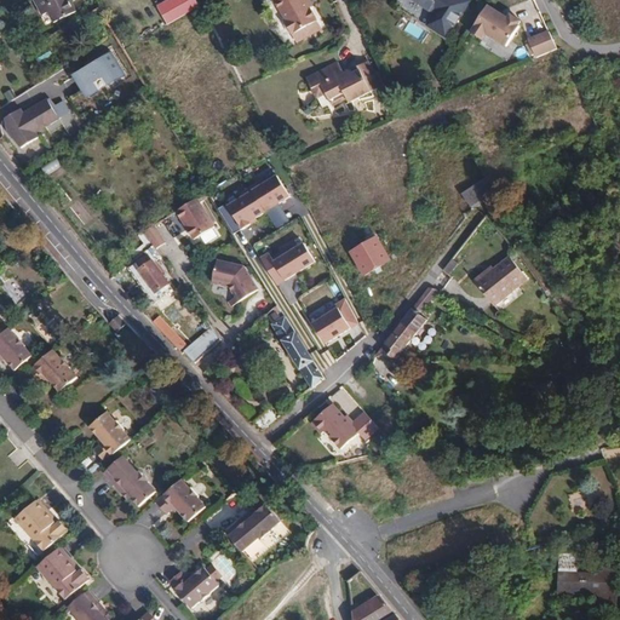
[(76,11),(70,0),(34,0),(42,15),(49,12),(55,23),(76,11)]
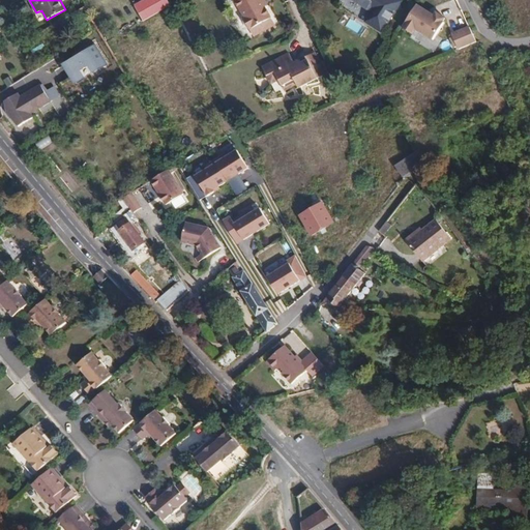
[(168,0),(147,0),(137,7),(144,21),(172,5),(168,0)]
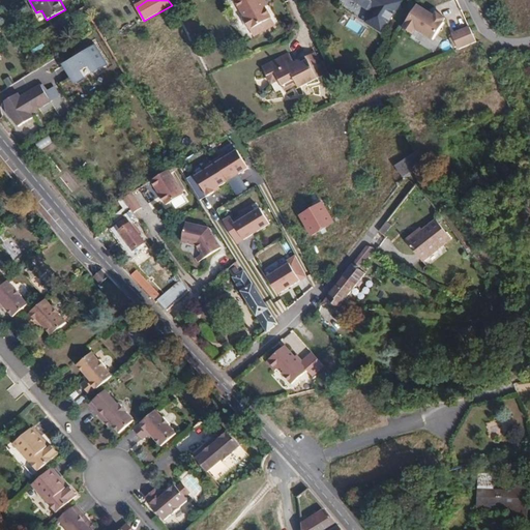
[(226,0),(242,35),(261,27),(249,0),(226,0)]
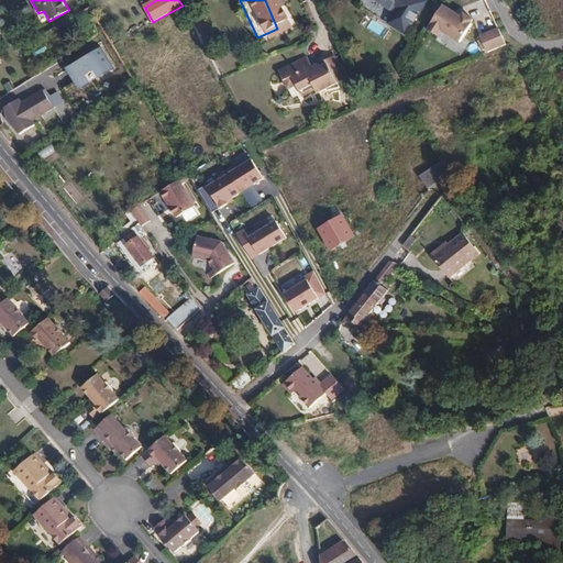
[(375,0),(396,12),(389,24),(406,33),(424,2),(421,0),(375,0)]
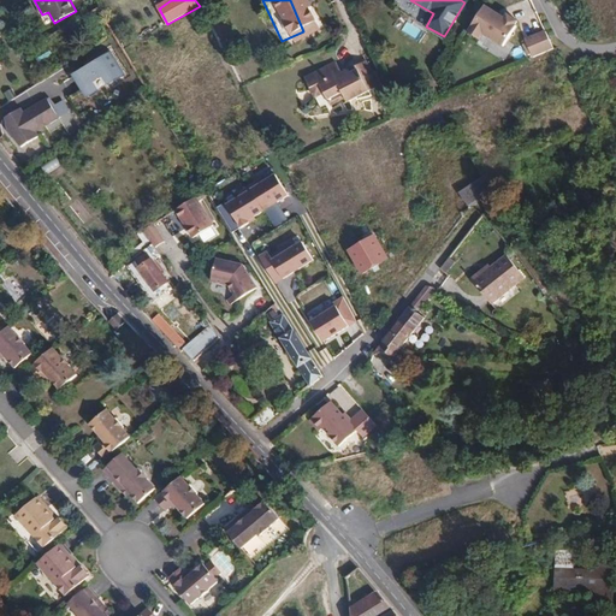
[(502,18),(485,7),(467,34),(479,41),(483,35),(505,49),(519,29),(517,28),(520,24),(509,18),(507,22),(505,21),(504,22),(501,19),(502,18)]
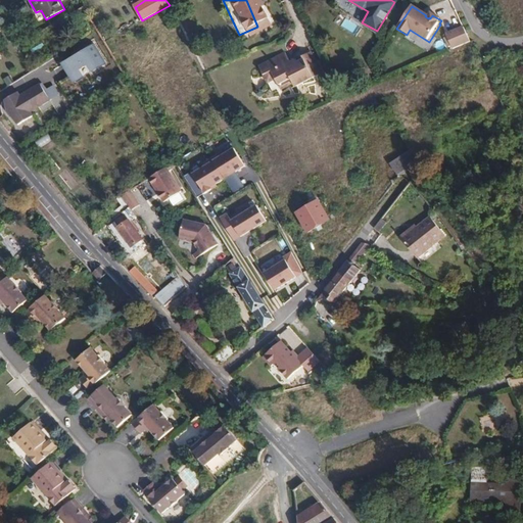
[(263,38),(257,27),(239,35),(244,47),(263,38)]
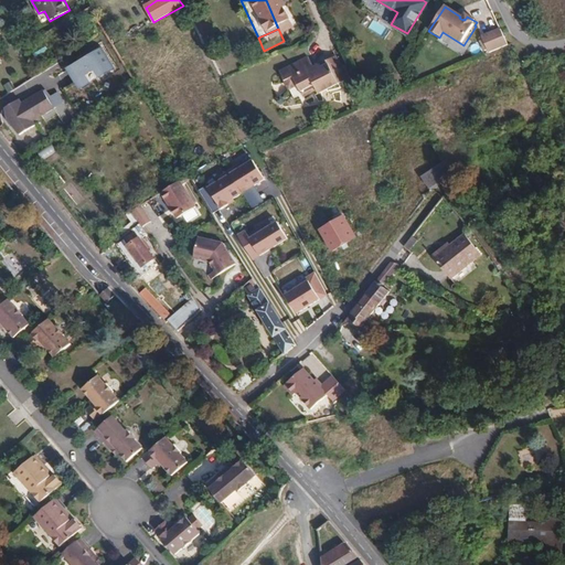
[(508,45),(502,33),(494,36),(500,50),(508,45)]
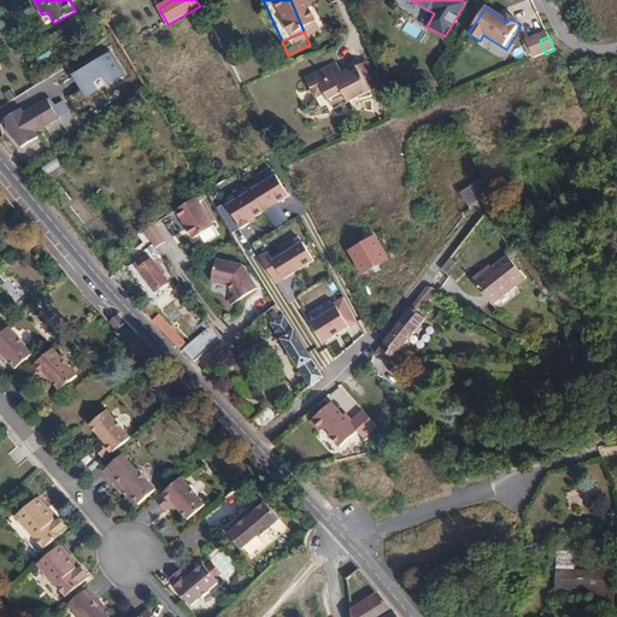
[(112,52),(76,76),(86,89),(94,83),(105,77),(111,87),(127,76),(112,52)]
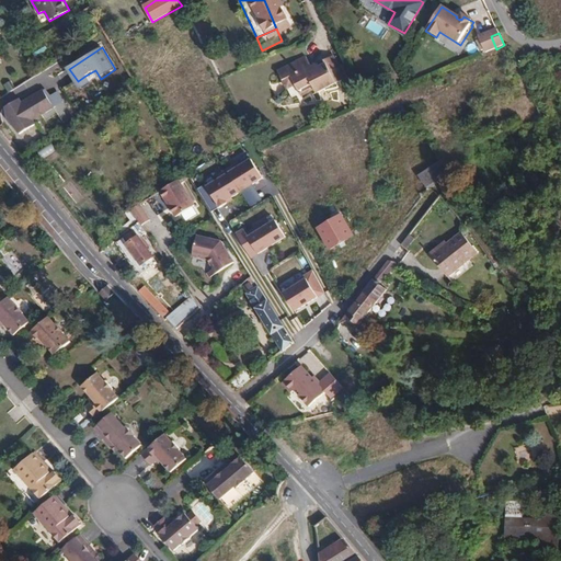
[(346,87),(335,61),(319,68),(321,72),(310,78),(302,75),(296,60),(270,71),(286,109),(329,91),(330,94),(346,87)]
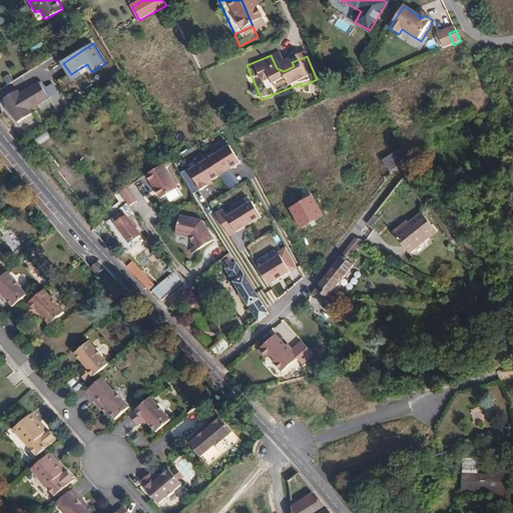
[(82,74),(78,69),(71,74),(74,79),(82,74)]
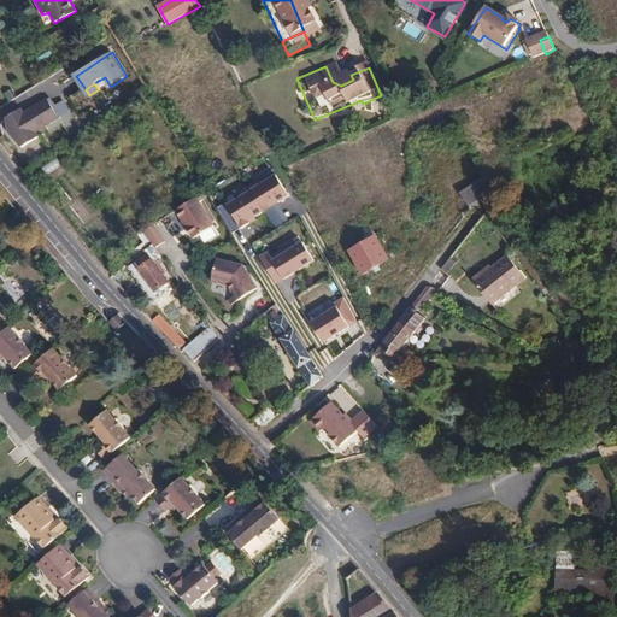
[(22,110),(7,119),(15,129),(10,133),(23,150),(40,139),(37,134),(60,119),(48,100),(25,115),(22,110)]
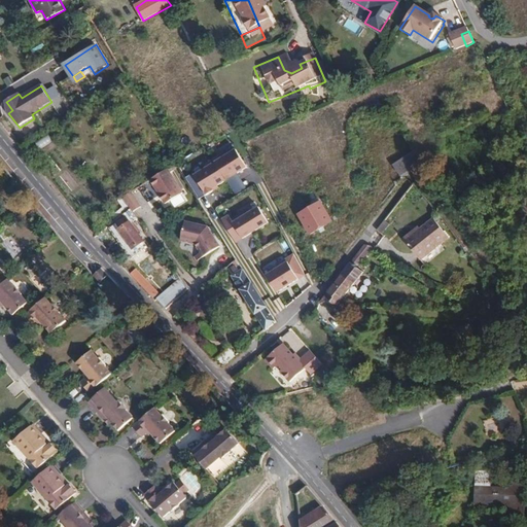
[(40,148),(51,141),(48,136),(37,143),(40,148)]
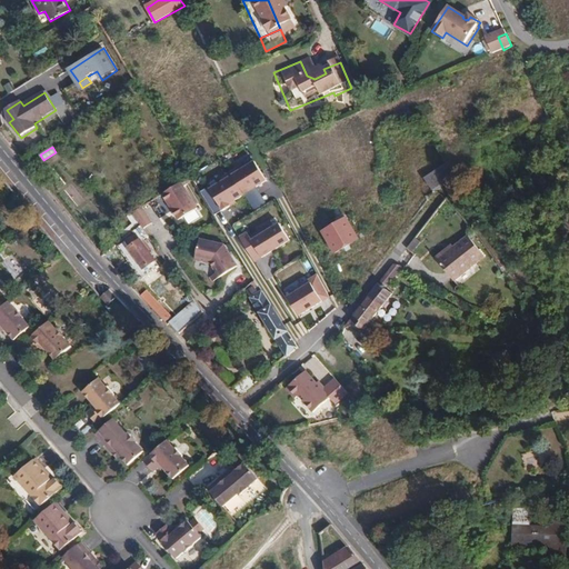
[(229,202),(267,179),(255,160),(245,167),(240,165),(221,177),(220,182),(210,188),(223,209),(230,205),(229,202)]
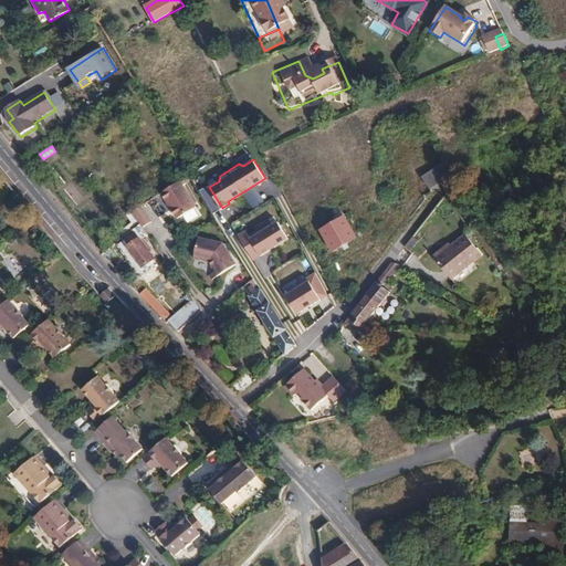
[(422,177),(431,190),(436,187),(452,176),(446,161),(422,177)]
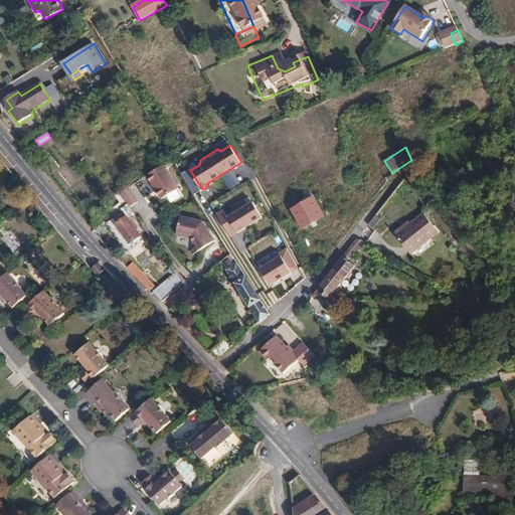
[(164,165),(146,176),(160,198),(178,187),(164,165)]
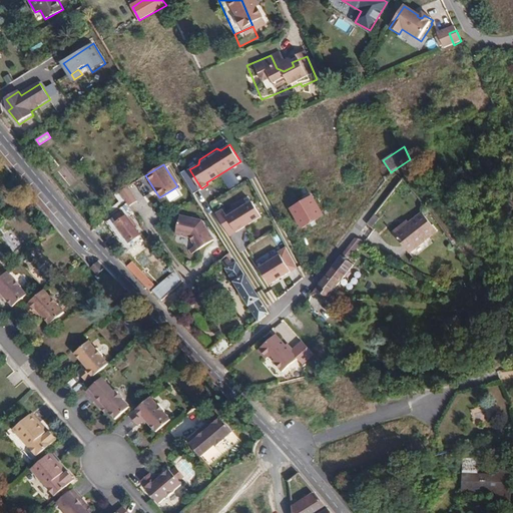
[(231,170),(221,177),(229,189),(239,183),(231,170)]
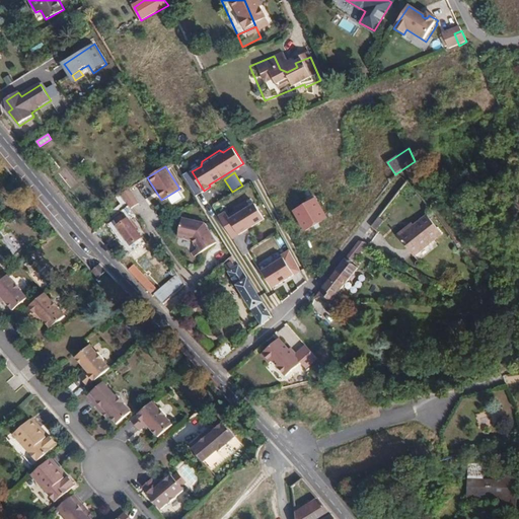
[(132,189),(122,195),(131,209),(140,203),(132,189)]
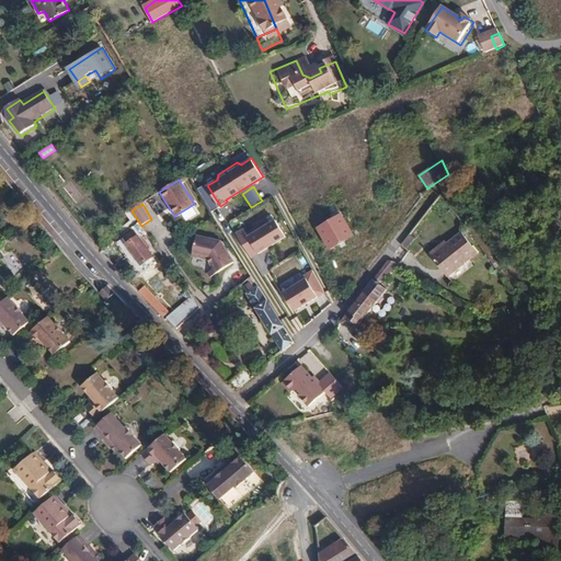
[(329,222),(340,216),(338,213),(327,219),(329,222)]
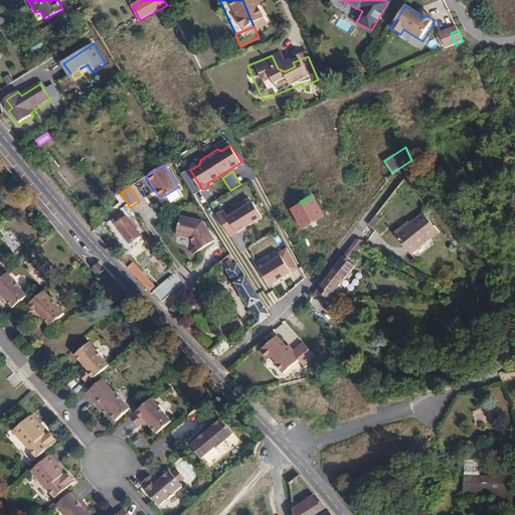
[(313,197),(312,198),(302,204),(292,210),(303,228),(324,216),(313,197)]
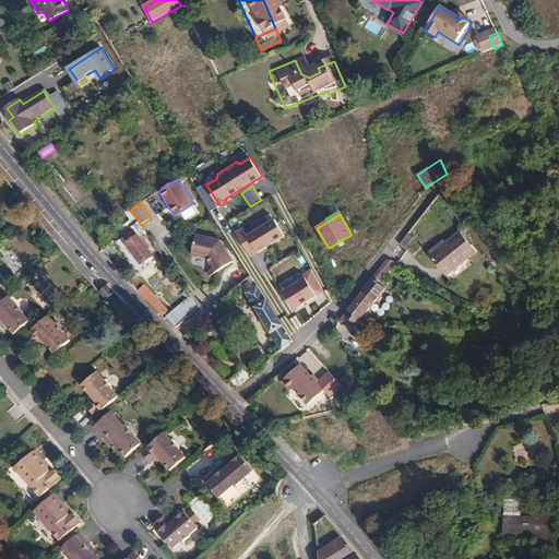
[(242,227),(235,232),(250,256),(284,235),(274,218),(247,235),(242,227)]
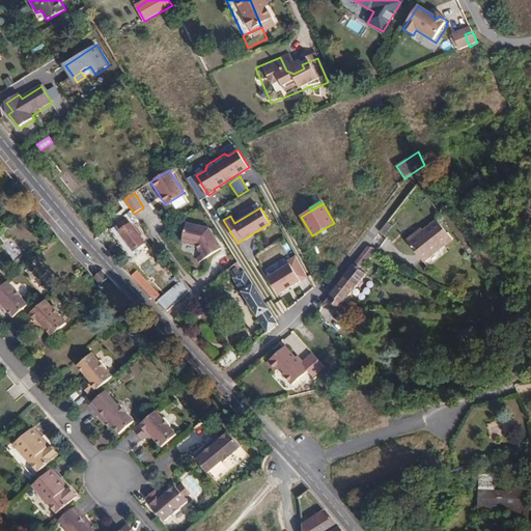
[(139,222),(130,208),(122,216),(127,220),(111,231),(133,262),(148,251),(133,226),(139,222)]
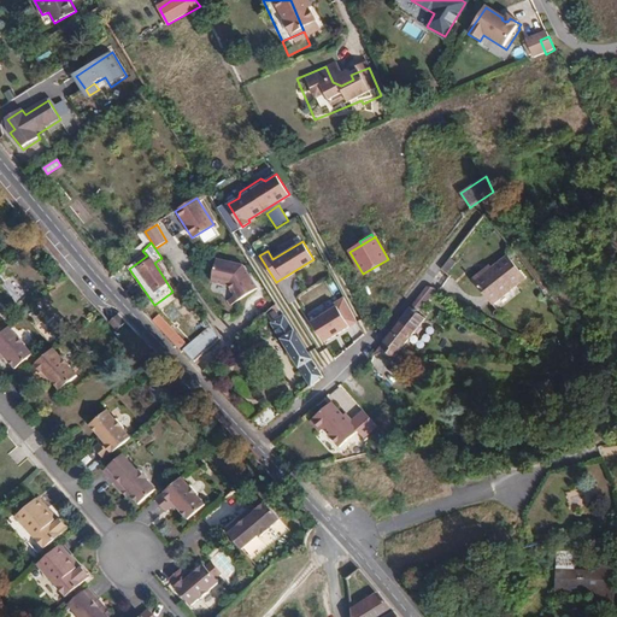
[(217,259),(212,281),(229,285),(239,299),(258,287),(252,277),(251,278),(247,275),(250,274),(244,264),(217,259)]
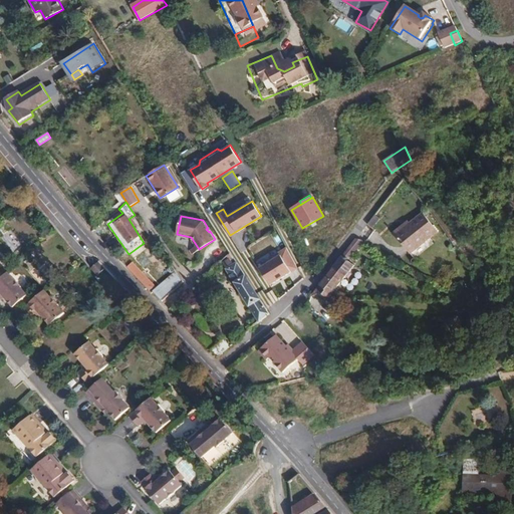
[(422,216),(410,226),(403,230),(401,228),(393,234),(409,256),(437,235),(422,216)]
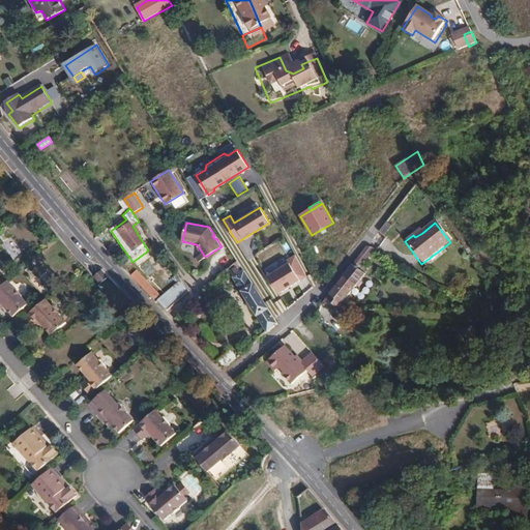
[(387,230),(382,226),(373,238),(376,241),(378,242),(387,230)]
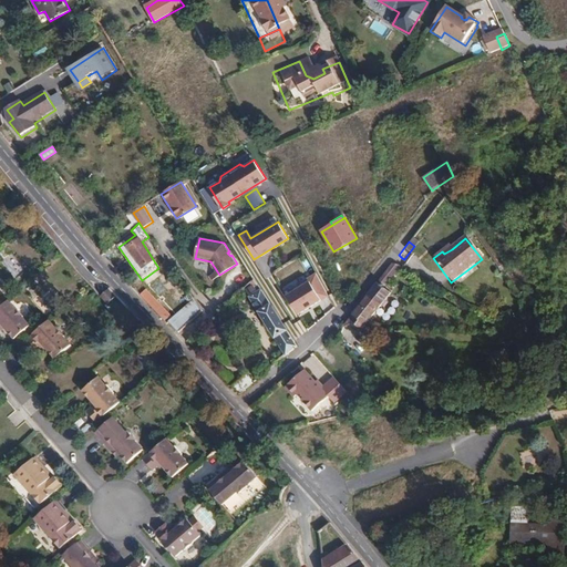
[(392,263),(377,282),(383,288),(399,267),(397,266),(392,263)]
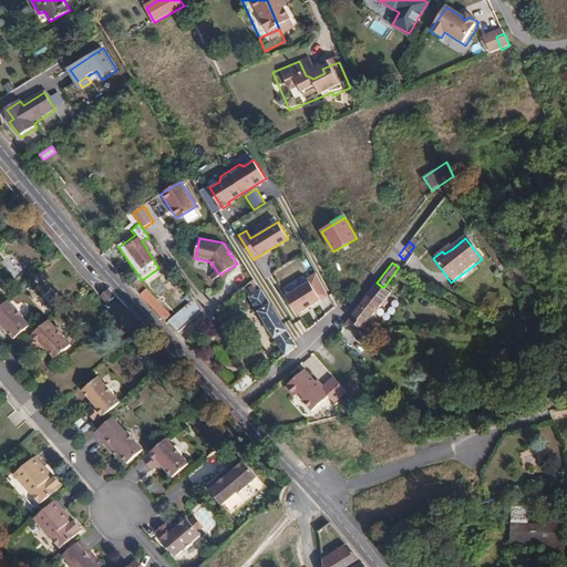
[(212,279),(219,275),(216,270),(209,275),(212,279)]
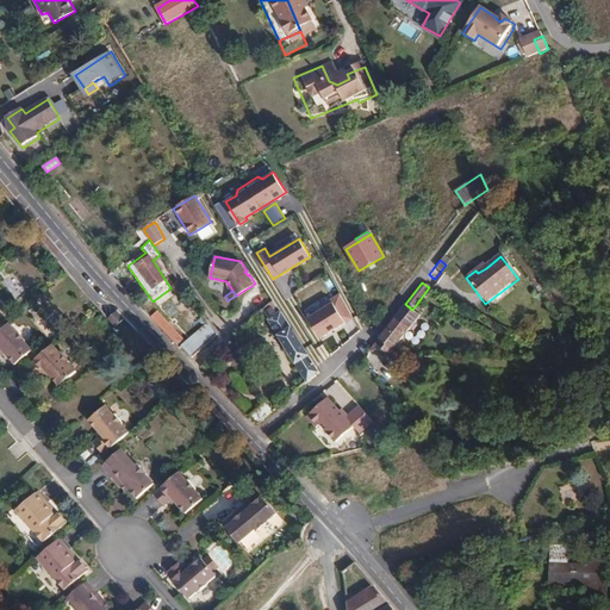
[(346,322),(330,299),(321,305),(321,310),(309,317),(321,337),(346,322)]
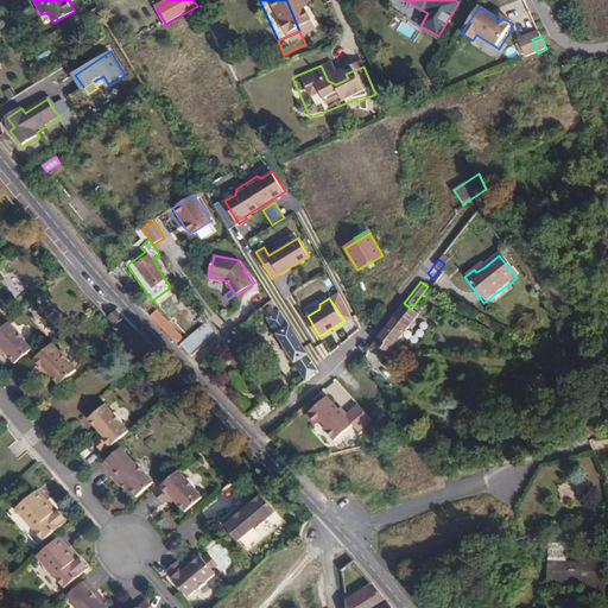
[(305,380),(317,371),(276,303),(270,306),(273,315),(267,318),(305,380)]
